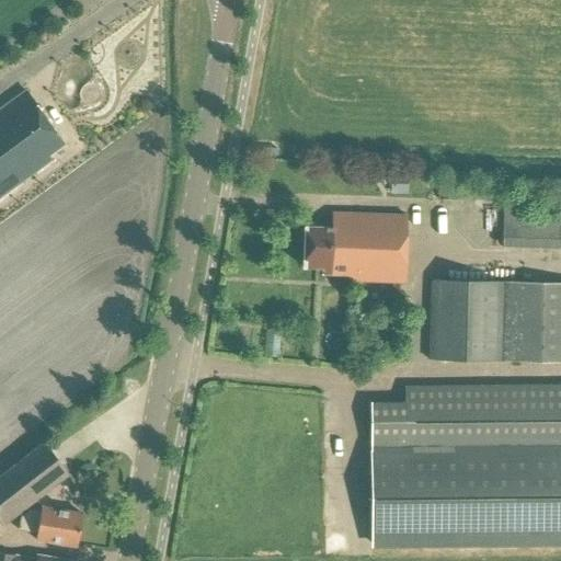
[(47,157),(63,146),(26,94),(0,112),(0,196),(49,160),(47,157)]
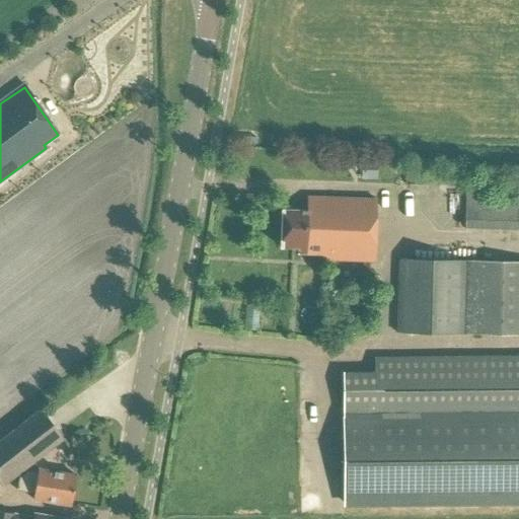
[(488,184),(465,184),(464,194),(488,194),(488,184)]
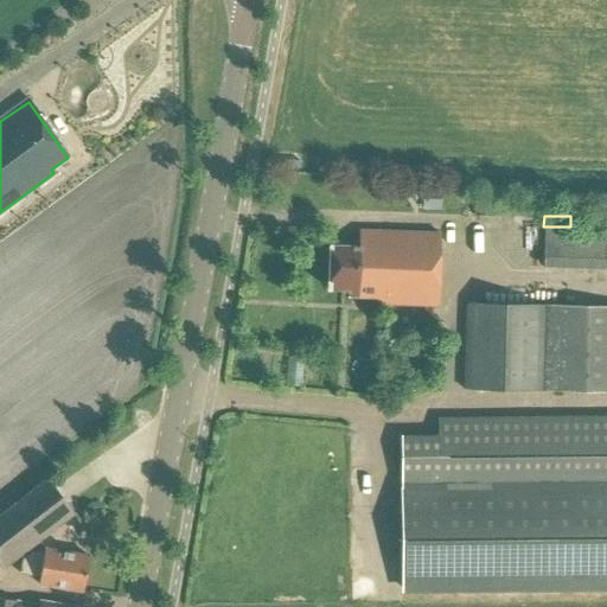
[(543,227),(543,269),(606,270),(606,228),(570,227),(543,227)]
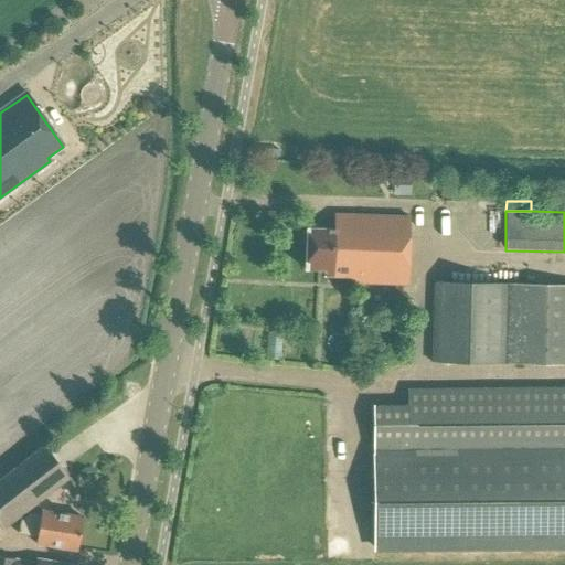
[(333,231),(309,230),(306,269),(324,270),(324,276),(351,278),(351,283),(407,286),(412,221),(334,215),(333,231)]
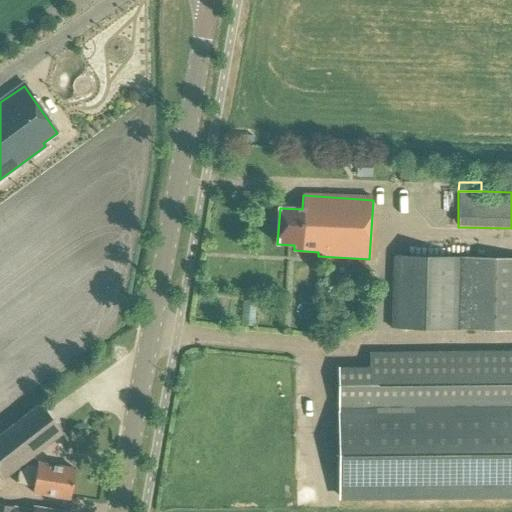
[(511,259),(392,257),(390,329),(511,331),(511,259)]
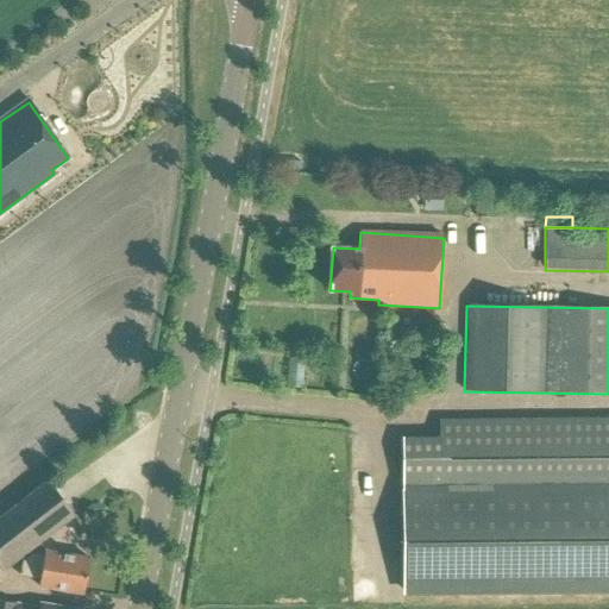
[(380,319),(378,337),(395,338),(396,319),(380,319)]
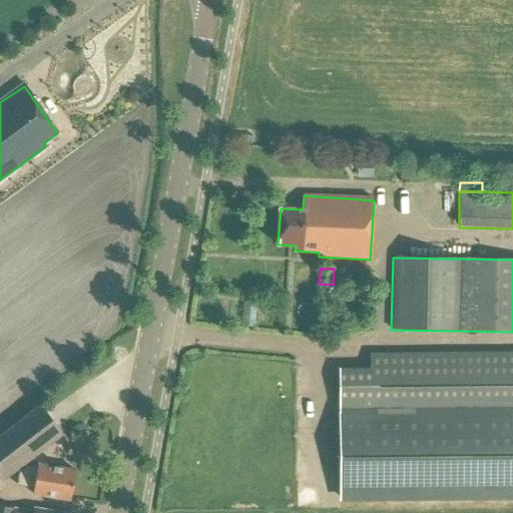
[(368,369),(338,369),(338,496),(512,495),(512,354),(368,354),(368,369)]
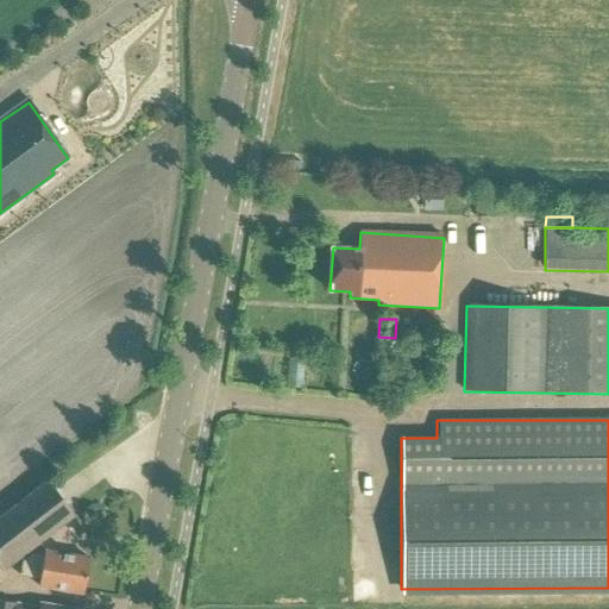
[(0,573),(26,553),(74,518),(46,482),(0,518),(0,573)]
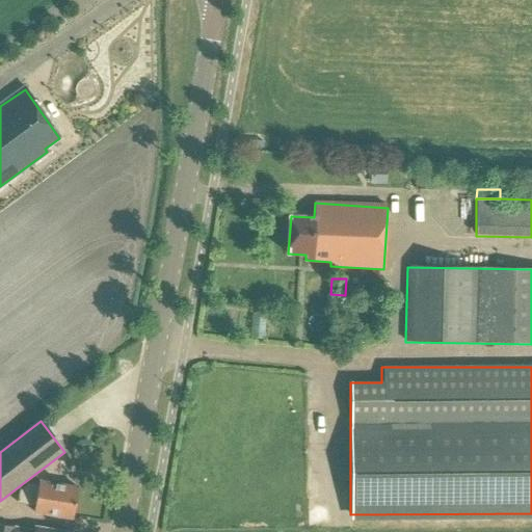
[(33,512),(73,519),(78,488),(38,481),(38,485),(29,483),(20,489),(17,503),(33,507),(33,512)]
